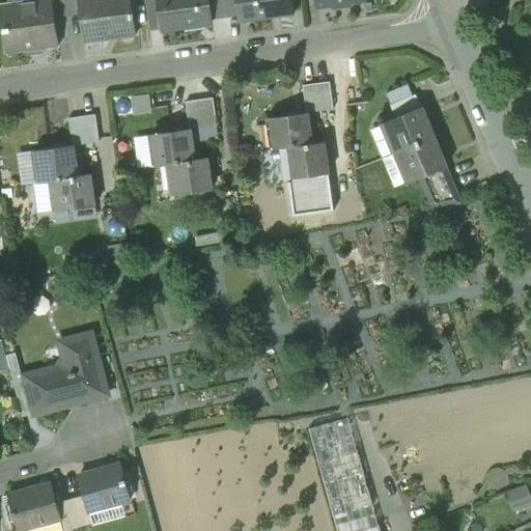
[(52,0),(29,0),(30,2),(0,5),(0,7),(3,7),(6,28),(2,29),(5,53),(59,46),(55,19),(52,0)]
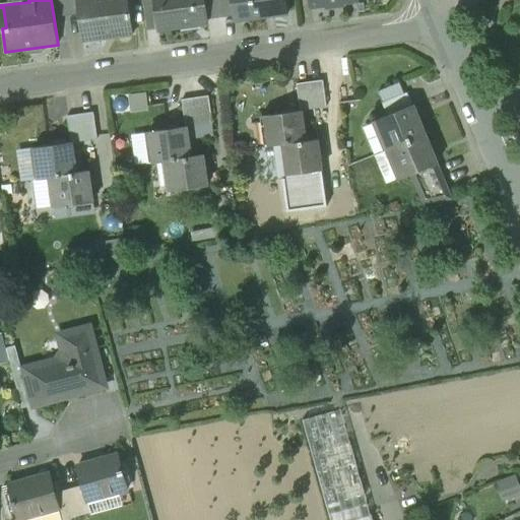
[(63,0),(51,0),(54,18),(66,16),(63,0)]
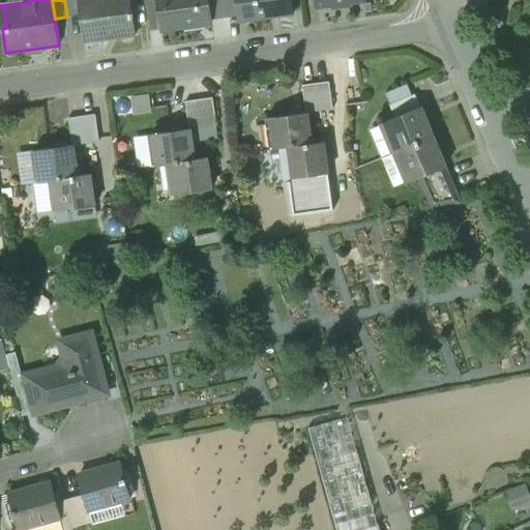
[(130,0),(77,0),(83,42),(136,35),(130,0)]
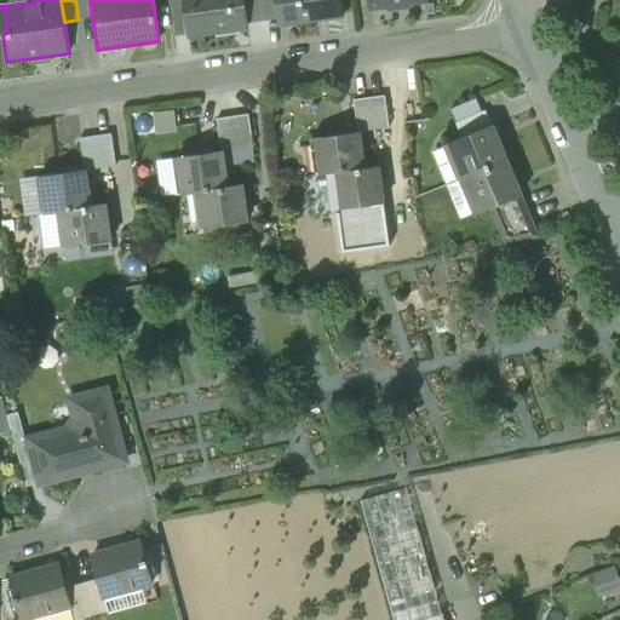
[(183,0),(188,35),(247,28),(247,24),(244,0),(183,0)]
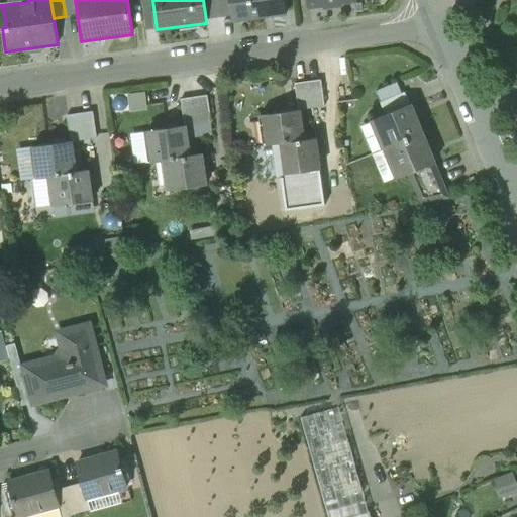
[(203,0),(206,20),(221,18),(218,0),(203,0)]
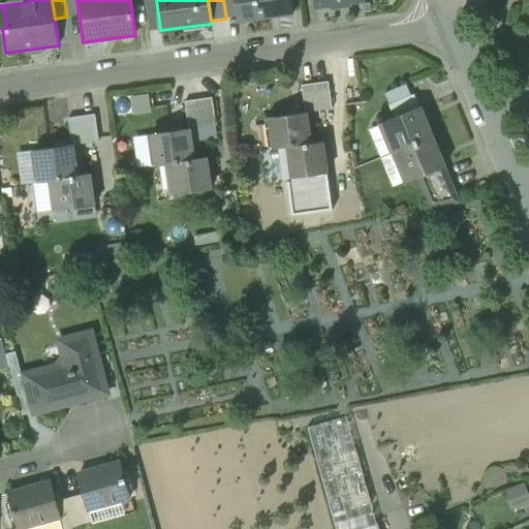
[(236,0),(223,0),(226,19),(238,17),(236,0)]
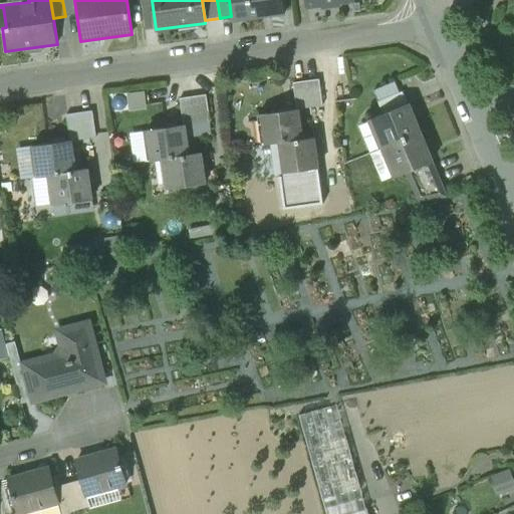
[(281,0),(229,0),(231,16),(232,20),(284,12),(281,0)]
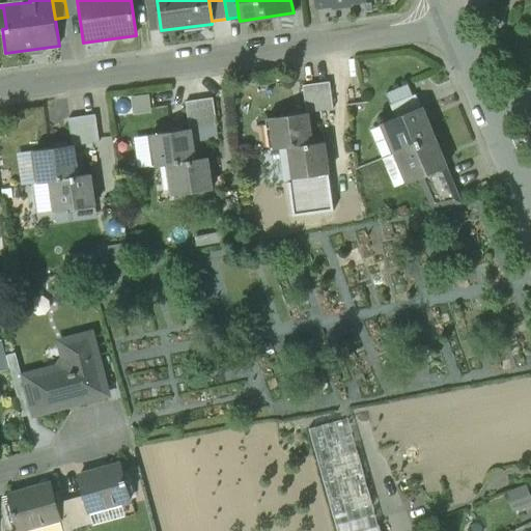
[(330,82),(316,84),(320,111),(334,109),(330,82)]
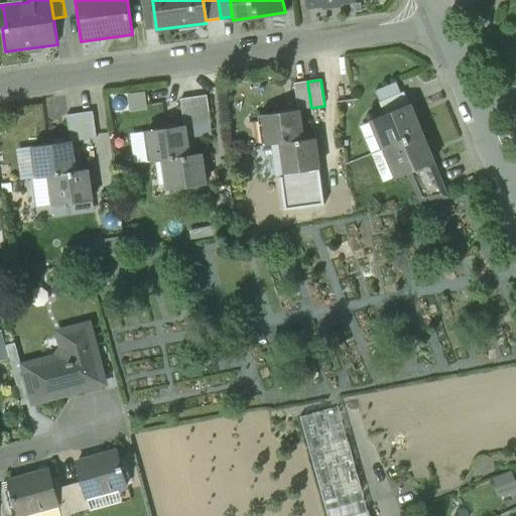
[(307,82),(294,84),(297,110),(299,110),(311,108),(307,82)]
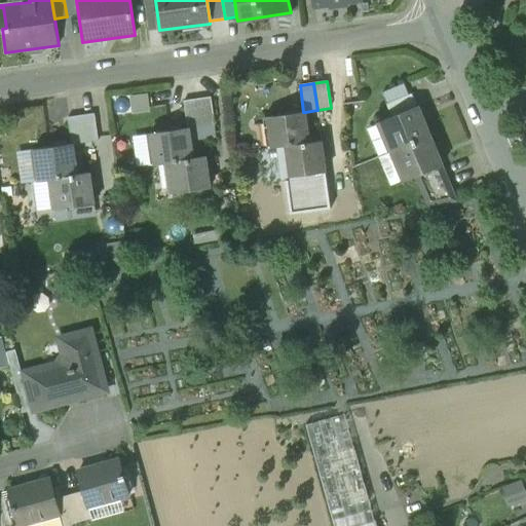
[(404,84),(382,94),(386,105),(409,96),(404,84)]
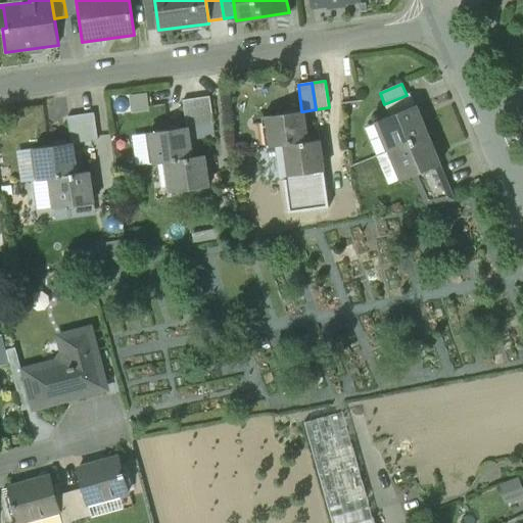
[(131,94),(132,110),(144,110),(143,94),(131,94)]
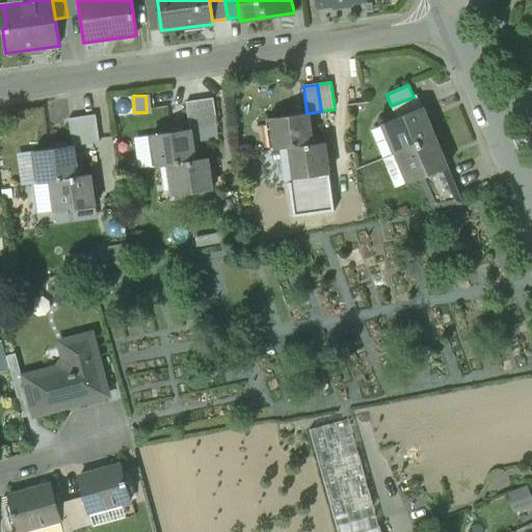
[(414,97),(391,106),(396,118),(422,108),(417,96),(414,97)]
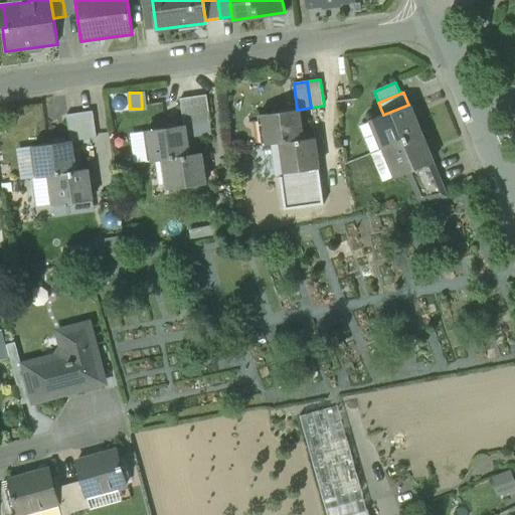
[(206,96),(193,98),(197,124),(210,122),(206,96)]
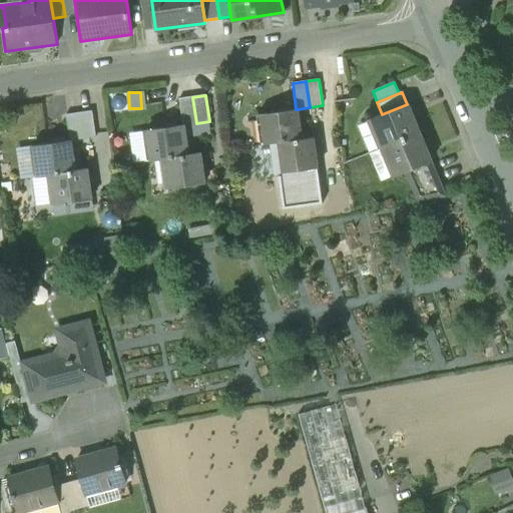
[(192,97),(179,99),(183,125),(184,125),(196,123),(192,97)]
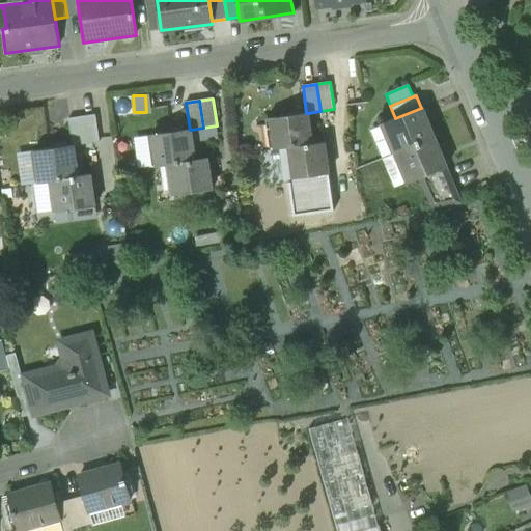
[(395,118),(375,127),(375,128),(374,129),(372,133),(384,159),(398,152),(435,137),(422,108),(421,108),(395,118)]
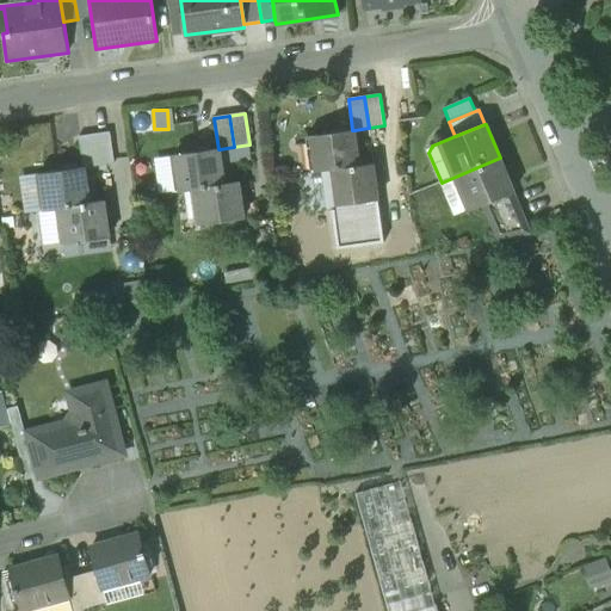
[(352,130),(308,136),(313,172),(327,171),(359,166),(355,130),(352,130)]
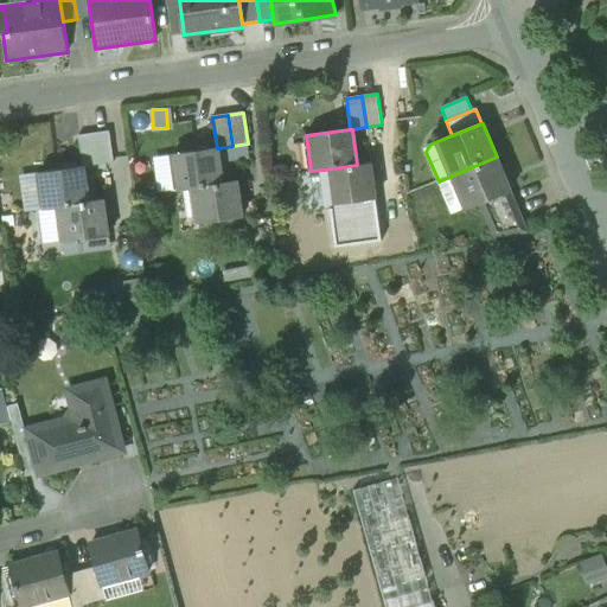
[(109,132),(94,134),(98,165),(114,163),(109,132)]
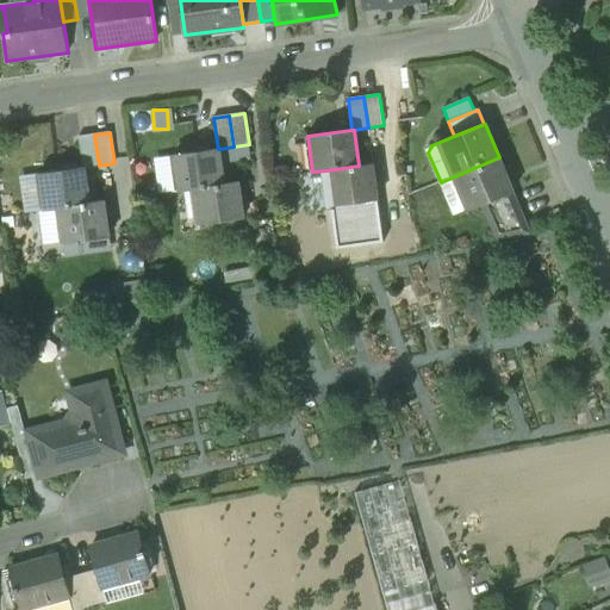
[(94,135),(79,136),(83,168),(85,168),(99,166),(94,135)]
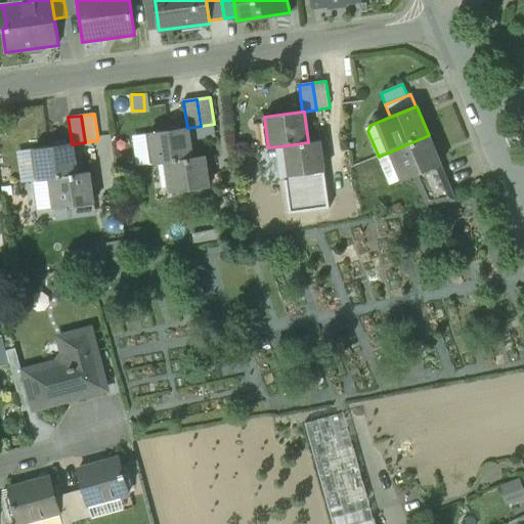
[(187,128),(149,133),(149,135),(153,134),(157,163),(154,163),(154,164),(205,157),(205,156),(192,158),(188,128),(187,128)]
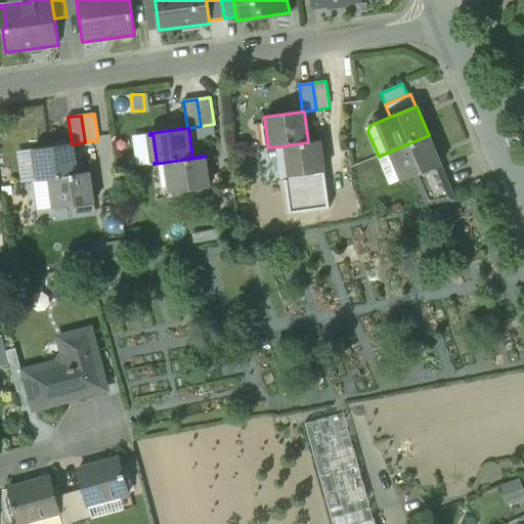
[(429,135),(393,150),(404,179),(394,183),(395,184),(415,176),(421,188),(445,178),(440,166),(441,165),(429,135)]
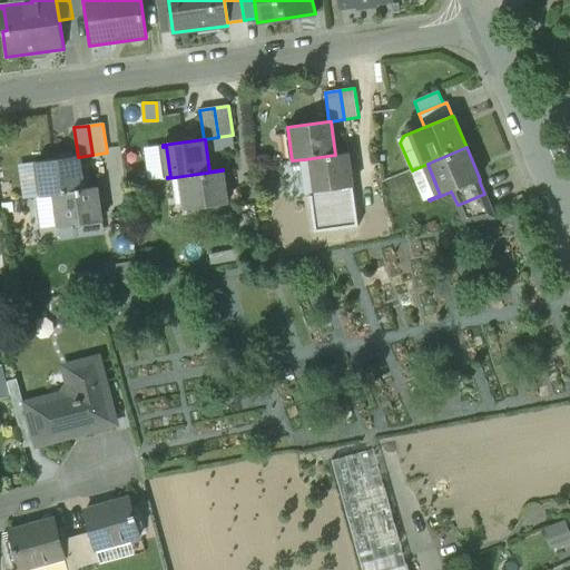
[(335,155),(305,159),(310,193),(353,187),(349,153),(335,155)]
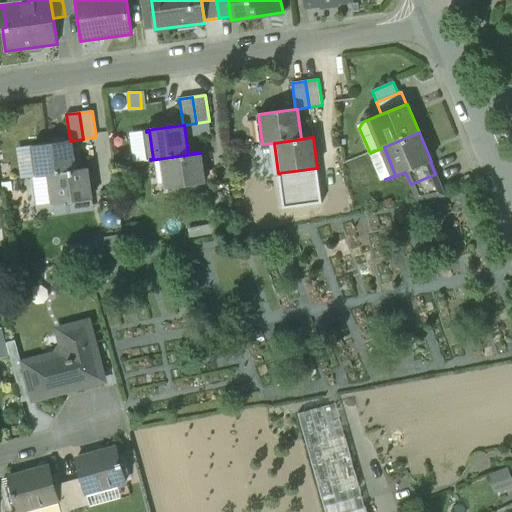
[(70,141),(33,146),(33,148),(36,147),(40,175),(37,175),(37,176),(87,169),(87,168),(75,170),(71,141),(70,141)]
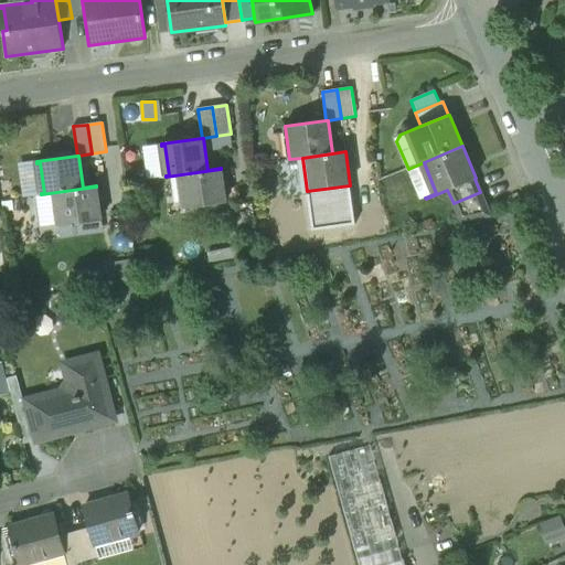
[(221,169),(166,177),(167,178),(182,176),(187,206),(184,206),(184,209),(225,202),(221,169)]
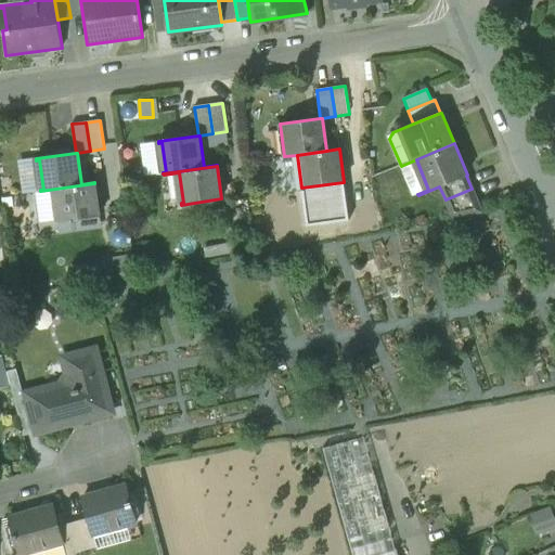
[(94,183),(40,191),(40,192),(56,190),(61,220),(57,220),(57,222),(99,216),(94,183)]
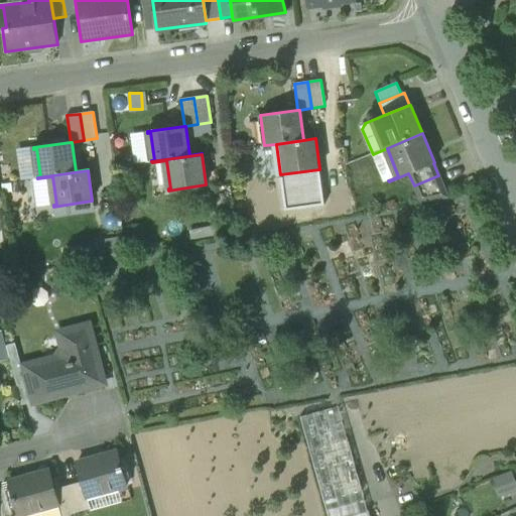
[(438,175),(414,185),(420,202),(447,197),(438,175)]
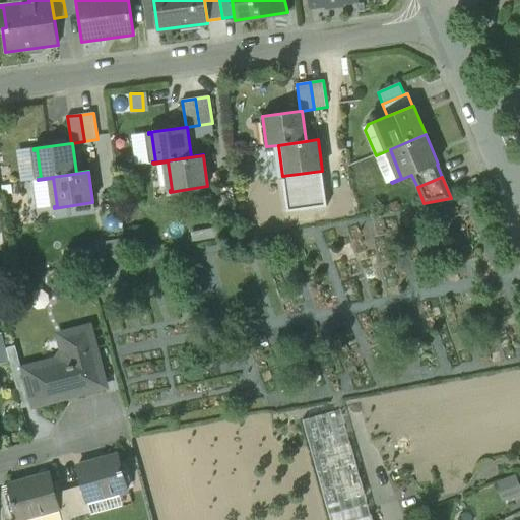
[(68,360),(25,372),(35,405),(105,387),(89,327),(62,335),(68,360)]
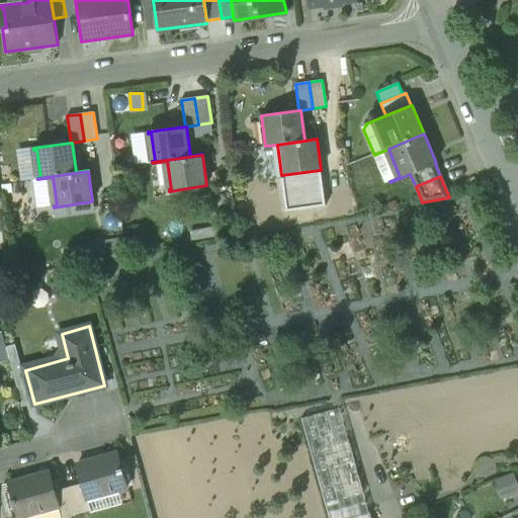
[(369,517),(340,409),(301,419),(275,426),(299,517),(369,517)]
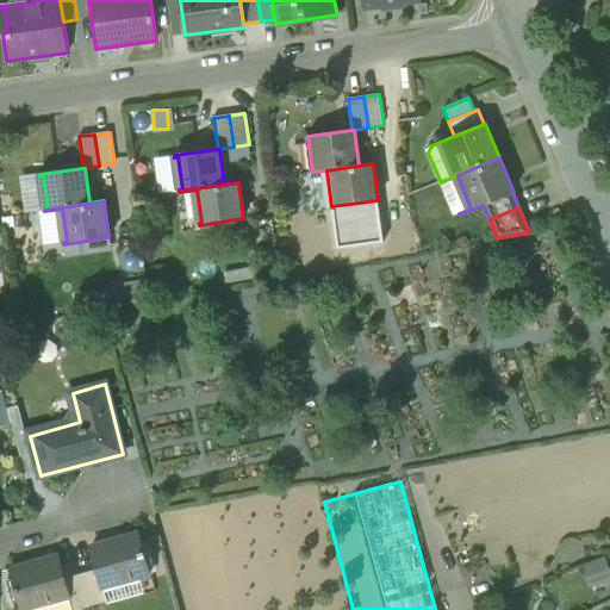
[(138,534),(91,548),(97,572),(101,587),(103,587),(150,574),(138,534)]
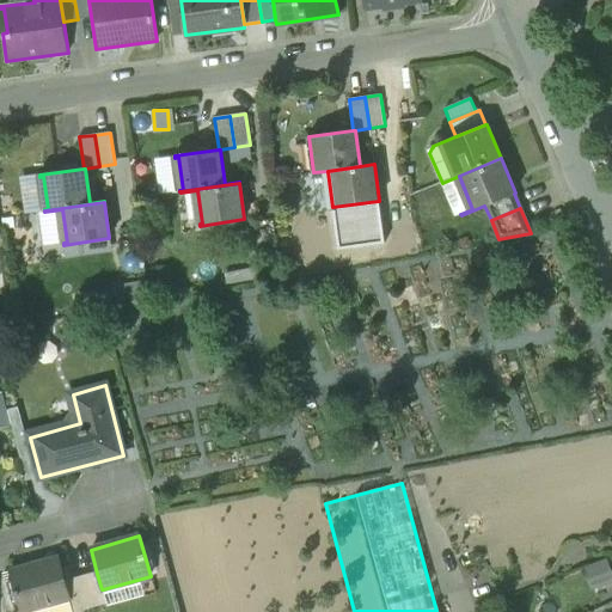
[(60,558),(11,571),(22,611),(73,611),(69,599),(71,598),(66,582),(60,558)]
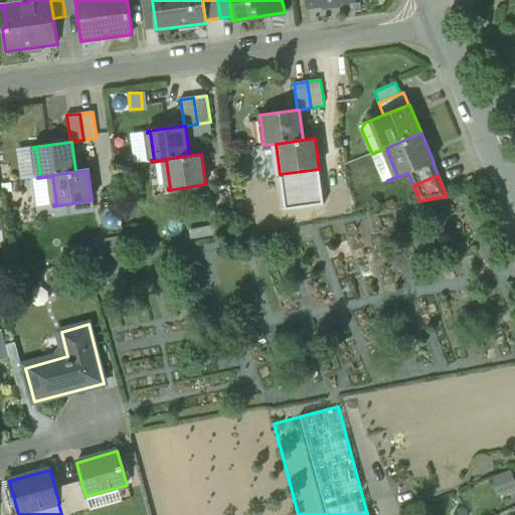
[(514,484),(510,472),(498,477),(504,494),(514,489),(514,484)]
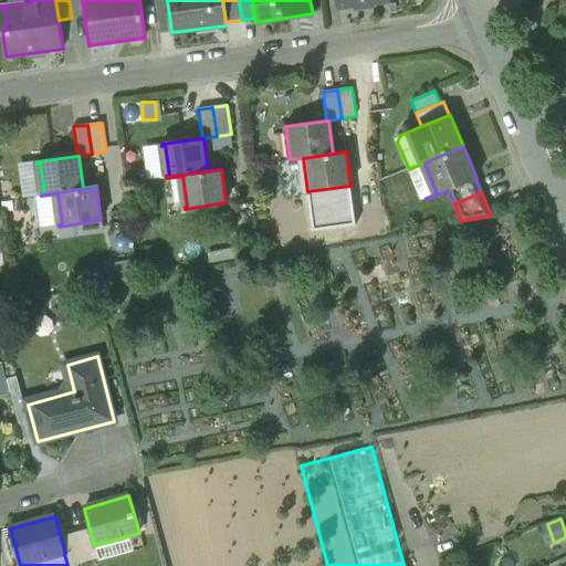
[(90,531),(75,535),(83,563),(98,558),(95,545),(94,545),(90,531)]
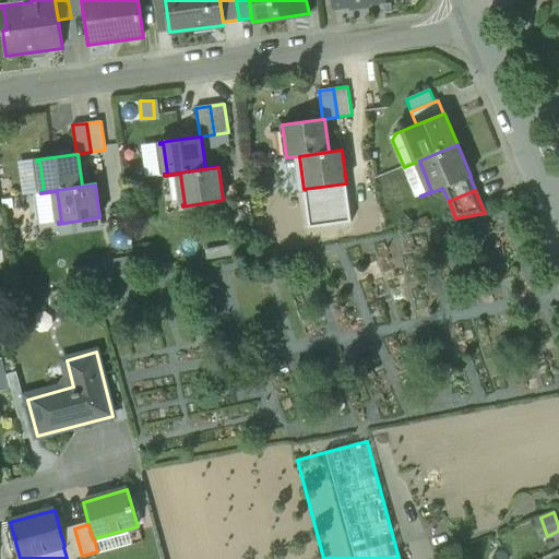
[(74,528),(60,532),(64,546),(63,547),(67,558),(70,558),(82,556),(74,528)]
